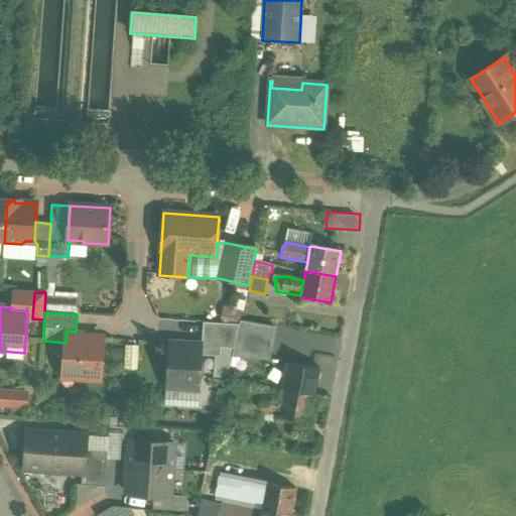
[(239,326),(204,323),(202,345),(201,345),(200,356),(220,357),(221,348),(234,349),(239,326)]
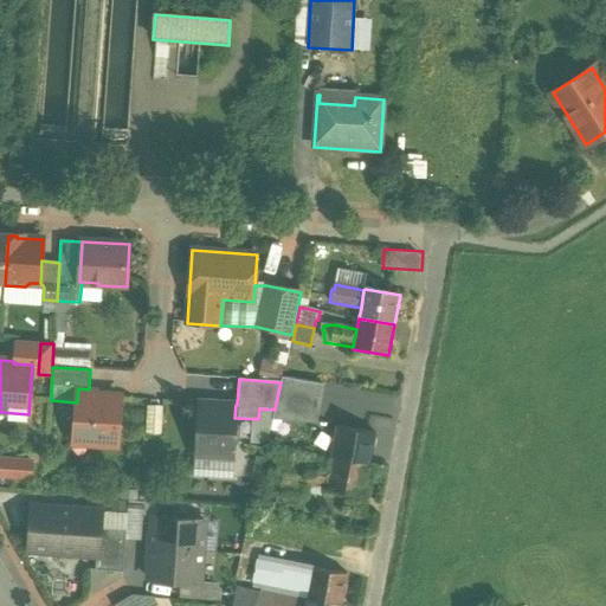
[(89,389),(78,388),(77,403),(75,433),(86,434),(85,444),(117,446),(121,397),(100,395),(96,391),(89,389)]
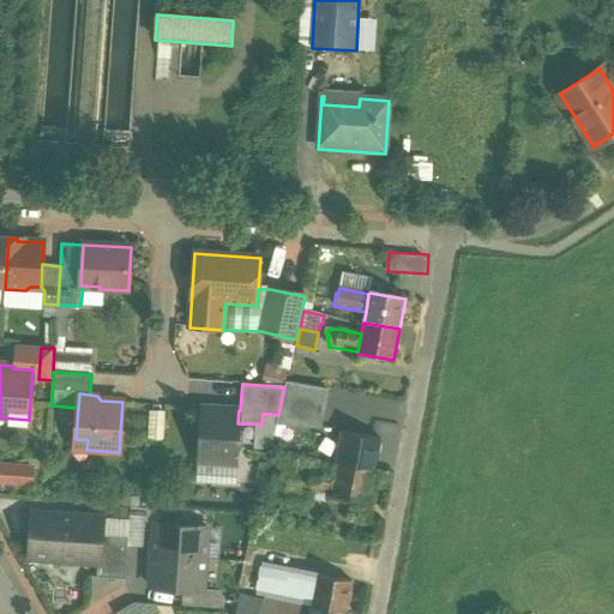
[(239,410),(203,408),(199,462),(235,464),(236,451),(240,447),(241,435),(238,432),(238,423),(239,410)]
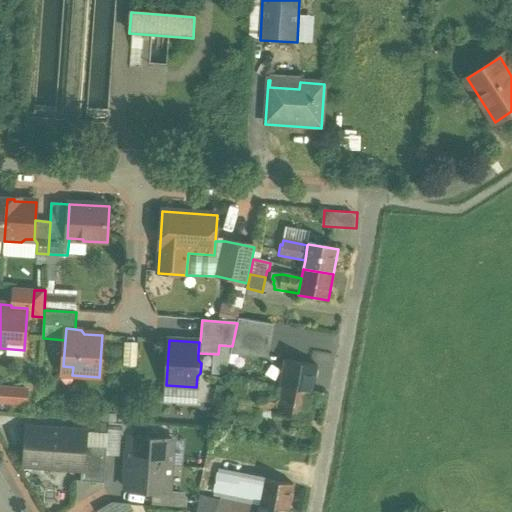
[(286,363),(261,357),(260,363),(266,364),(264,375),(283,378),(286,363)]
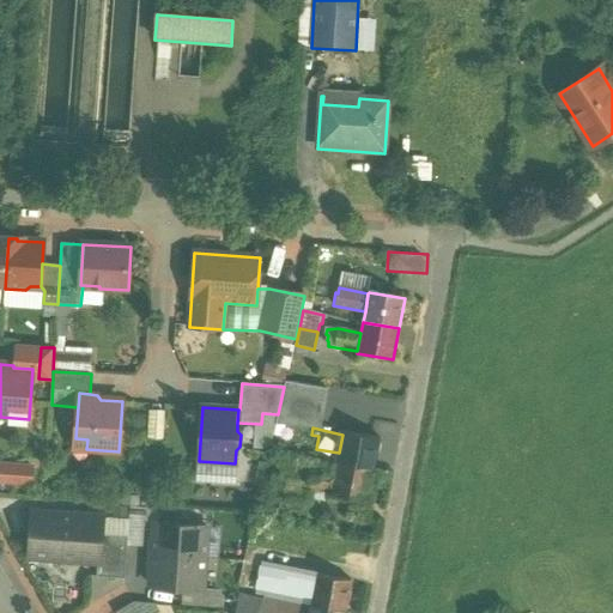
[(296,434),(280,430),(277,450),(291,454),(296,434)]
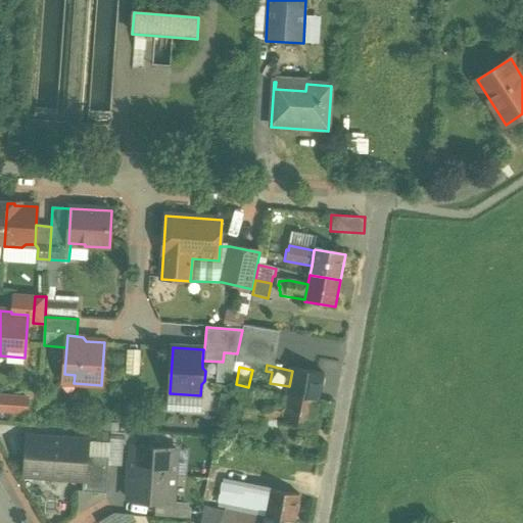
[(323,375),(292,369),(292,371),(289,386),(287,395),(318,401),(323,375)]
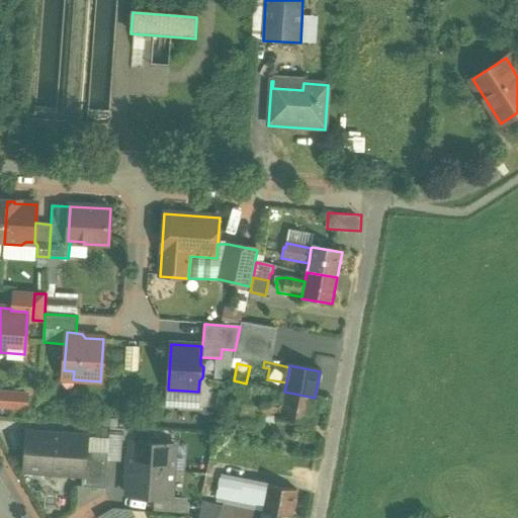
[(315,398),(284,392),(283,400),(280,416),(279,418),(310,423),(315,398)]
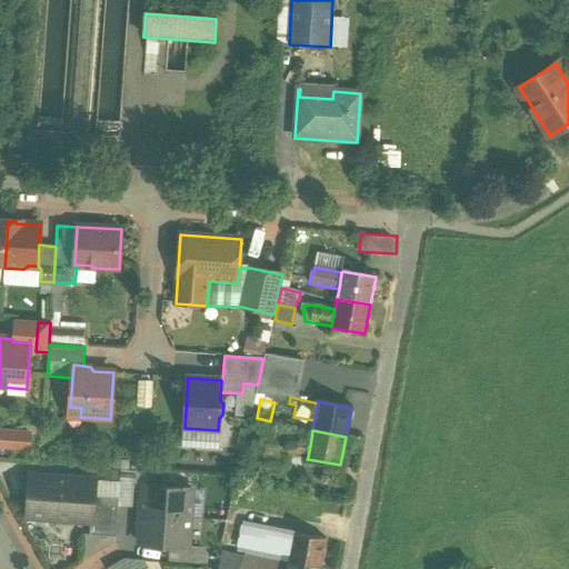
[(30,435),(0,431),(0,447),(29,450),(30,435)]
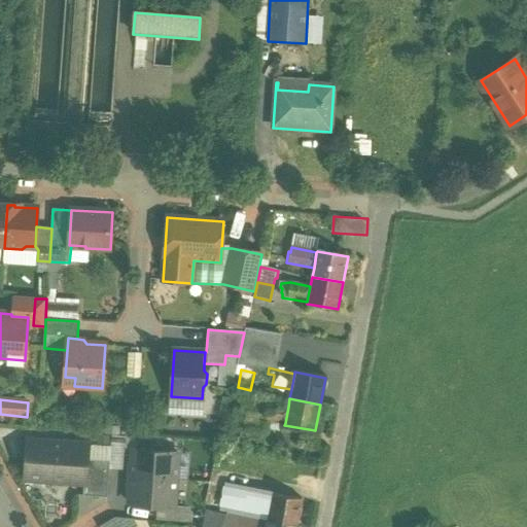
[(288,407),(269,403),(267,415),(260,413),(259,418),(285,423),(288,407)]
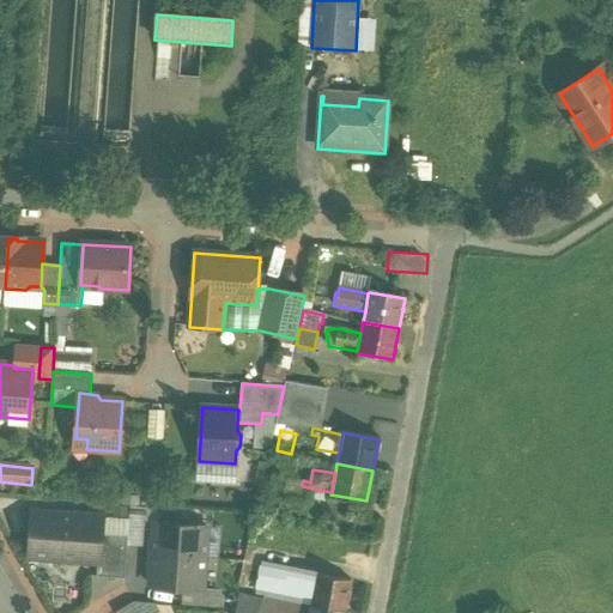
[(145,509),(131,508),(128,544),(143,545),(145,509)]
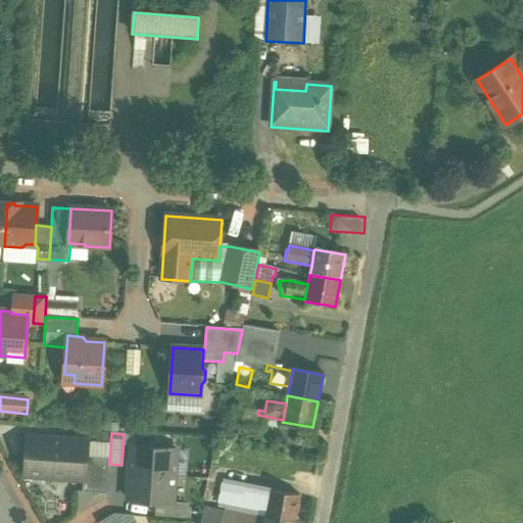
[(88,442),(28,438),(26,466),(41,467),(40,477),(84,480),(85,480),(87,457),(88,442)]
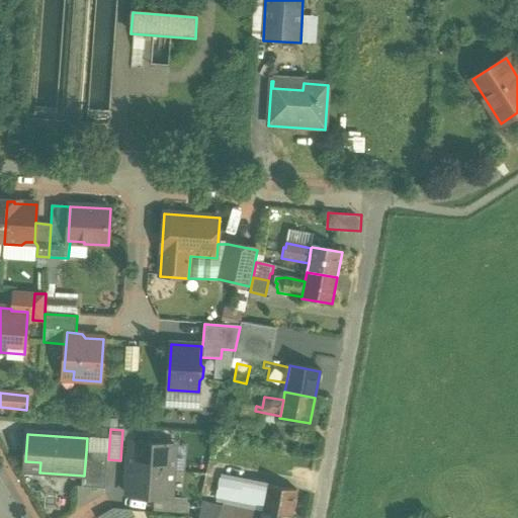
[(174,445),(131,442),(128,468),(175,471),(176,458),(174,458),(174,445)]
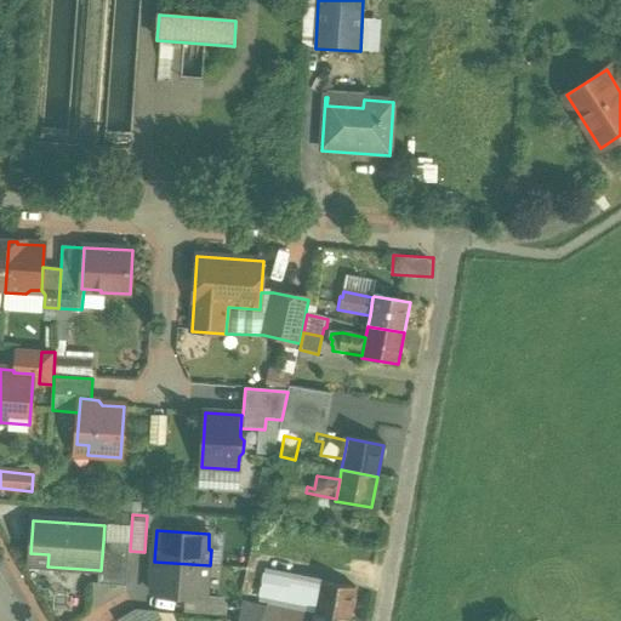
[(130,543),(103,542),(101,570),(100,570),(98,585),(126,587),(130,543)]
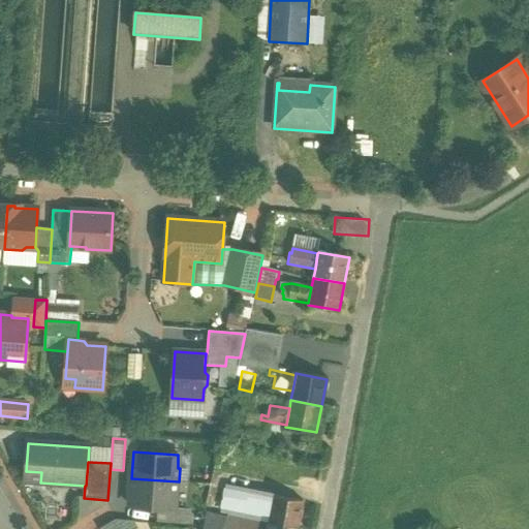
[(179,481),(131,478),(129,505),(175,508),(176,496),(178,496),(179,481)]
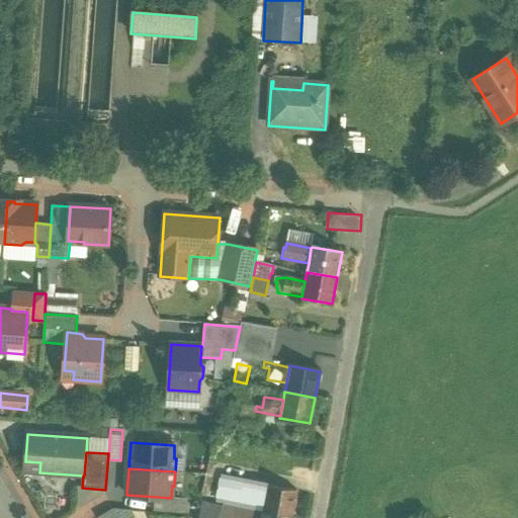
[(266,487),(241,482),(239,497),(223,494),(221,504),(262,512),(266,487)]
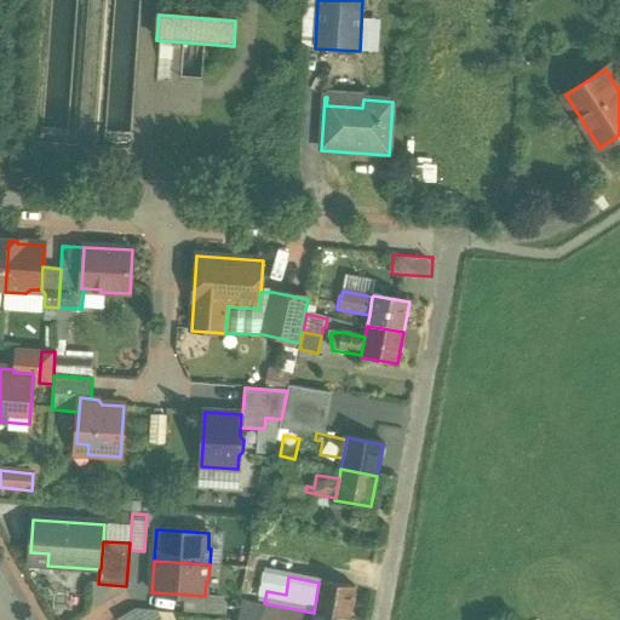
[(356,587),(320,581),(319,583),(314,613),(350,619),(356,587)]
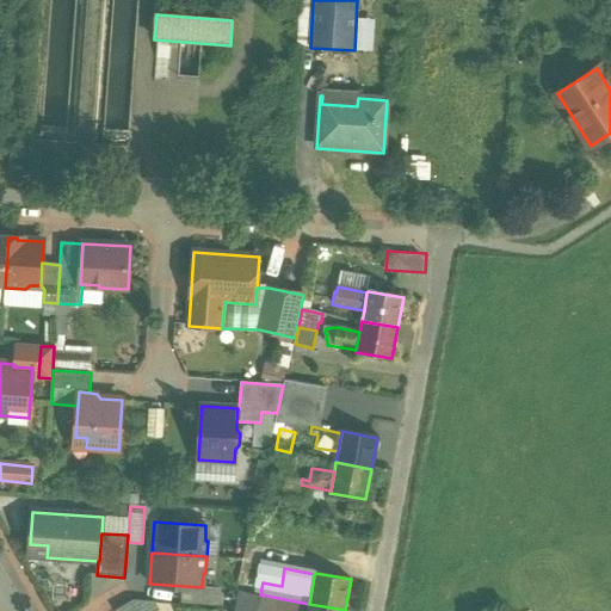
[(221,592),(184,590),(183,604),(220,606),(221,592)]
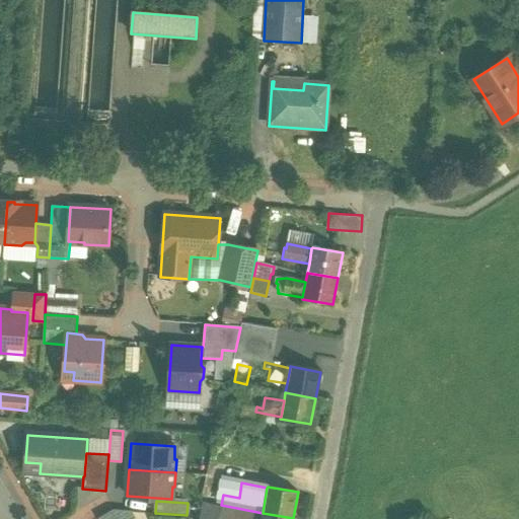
[(218,518),(221,508),(204,504),(200,518),(218,518)]
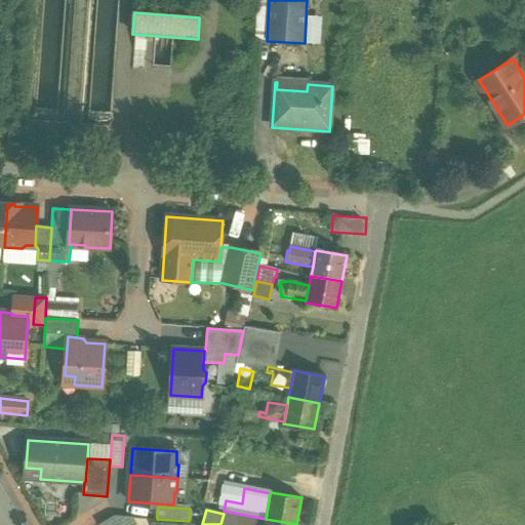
[(264,524),(266,519),(224,511),(224,514),(220,524),(264,524)]
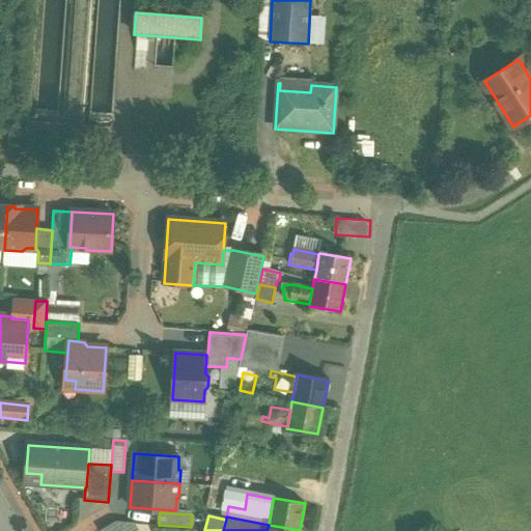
[(135,524),(116,522),(101,530),(137,530),(139,530),(135,524)]
